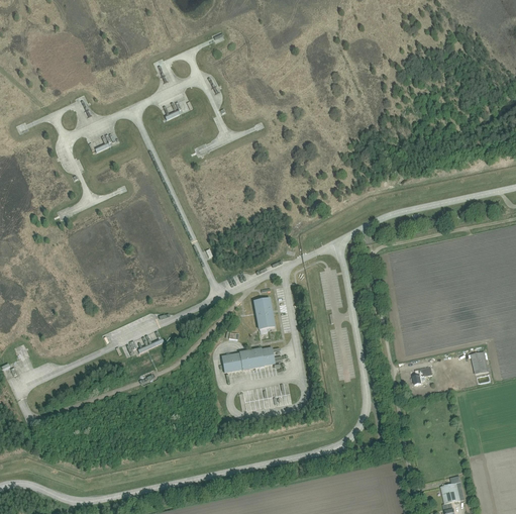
[(267,331),(266,327),(274,326),(271,311),(273,311),(272,307),(270,307),(269,297),(253,299),(259,328),(260,332),(267,331)]
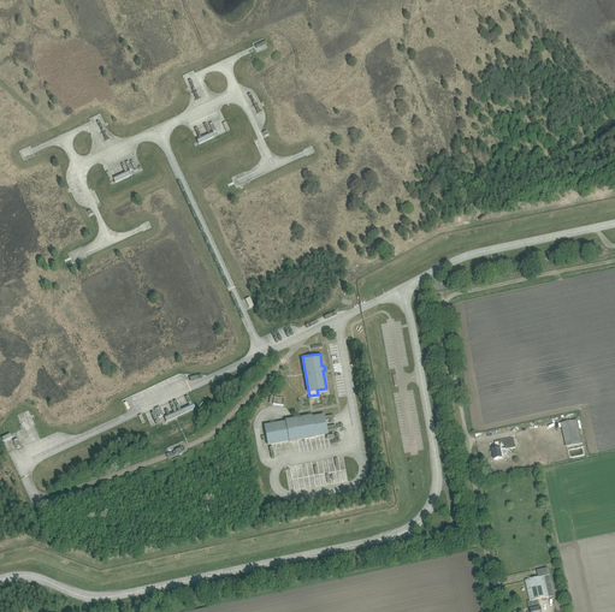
[(326,431),(324,431),(320,414),(324,414),(324,413),(311,415),(311,414),(308,415),(284,419),(284,420),(264,423),(266,441),(288,438),(288,439),(314,434),(314,433),(326,431)]
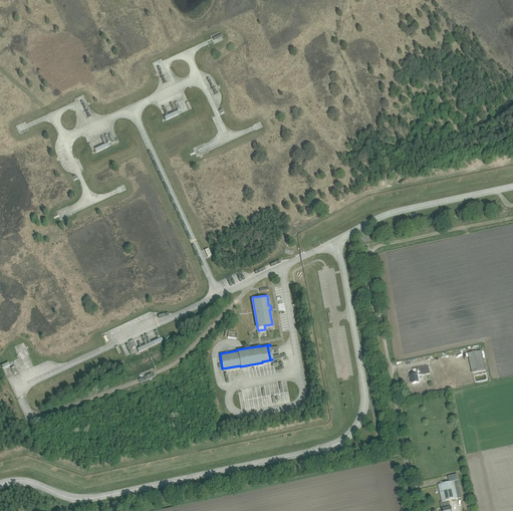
[(481,348),(467,351),(471,370),(485,367),(481,348)]
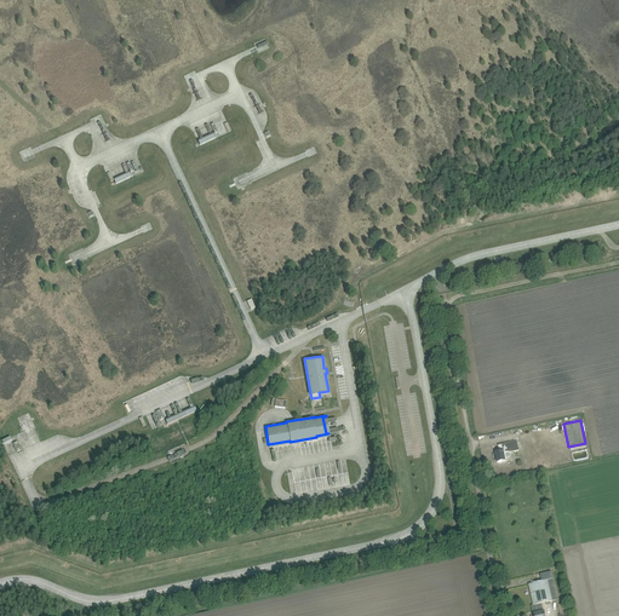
[(516,438),(503,441),(497,442),(498,449),(494,449),(497,459),(504,458),(503,450),(517,447),(516,438)]
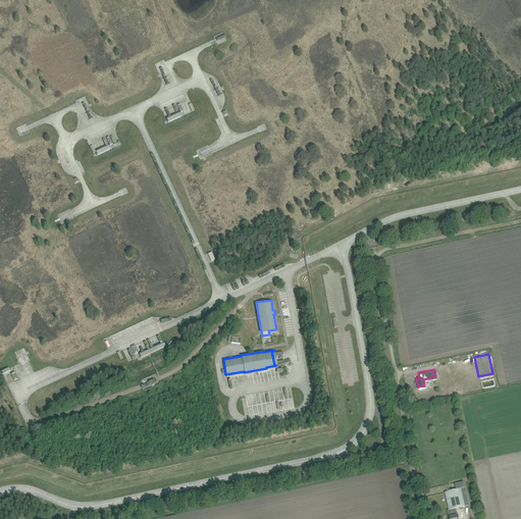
[(464,504),(460,486),(445,490),(448,508),(451,507),(454,506),(464,504)]
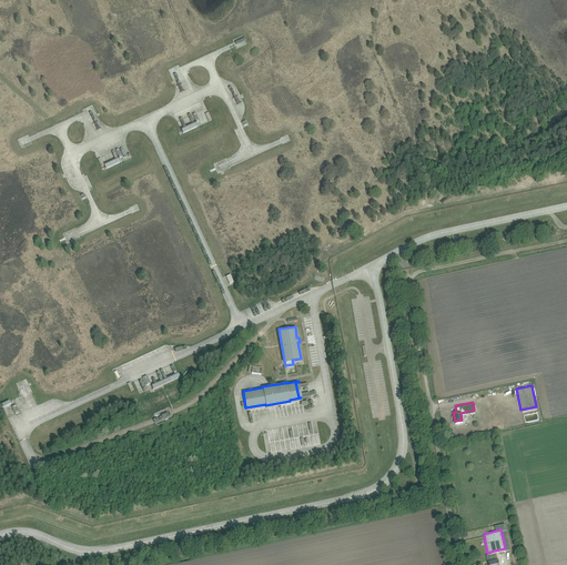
[(498,564),(497,557),(495,558),(494,551),(490,552),(492,560),(488,560),(489,564),(498,564)]
